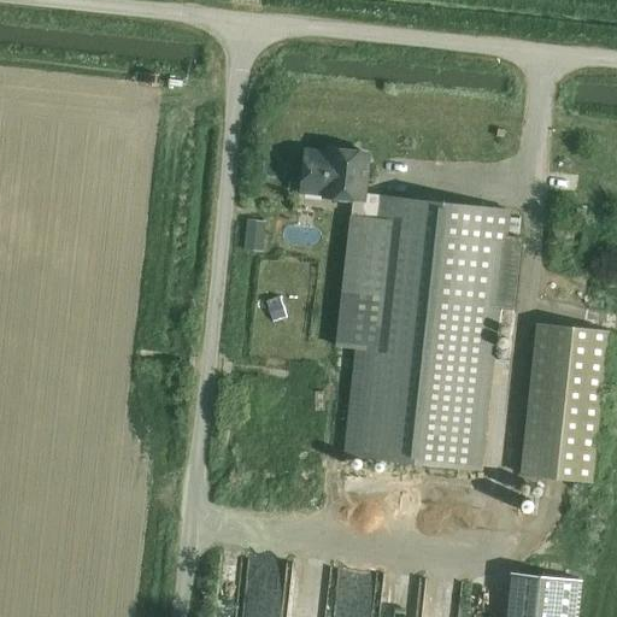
[(352,217),(374,218),(376,197),(363,199),(369,154),(342,152),(342,156),(306,152),(303,192),(325,194),(325,197),(353,200),(352,217)]
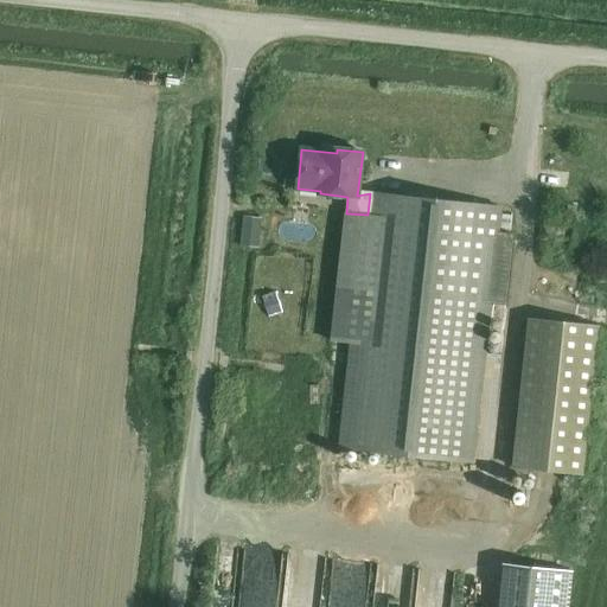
[(347,213),(333,342),(353,344),(342,448),(474,462),(492,301),(508,302),(515,235),(499,234),(503,208),(370,193),(368,215),(347,213)]
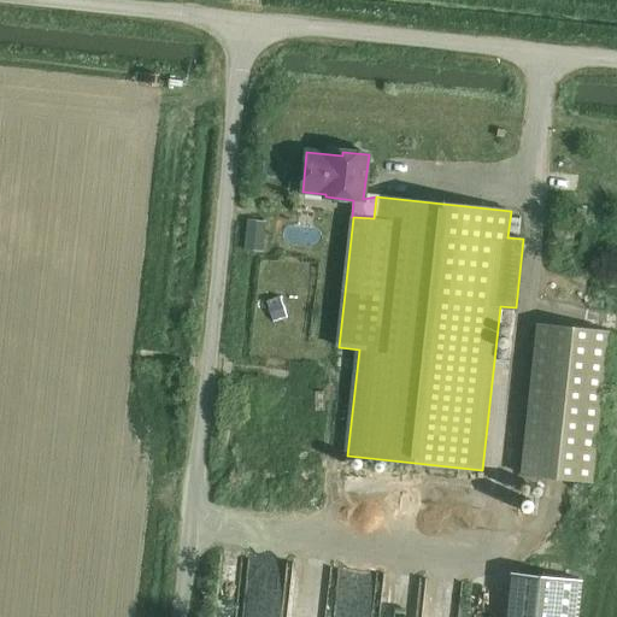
[(246,219),(244,250),(262,251),(265,222),(246,219)]
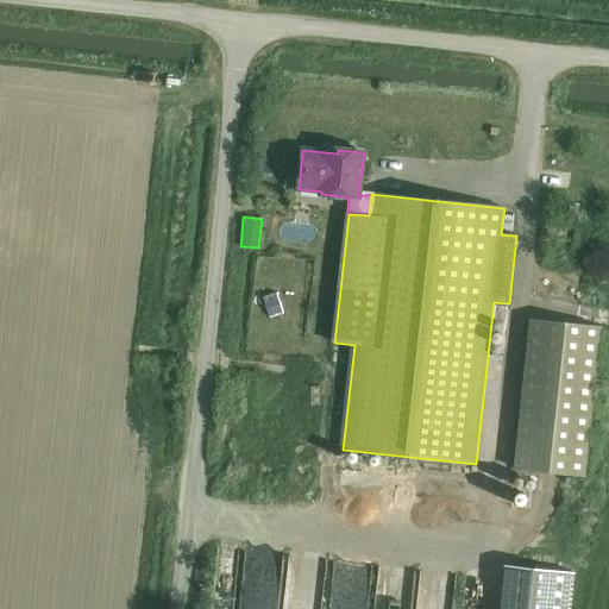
[(585,476),(601,328),(529,320),(514,468),(585,476)]
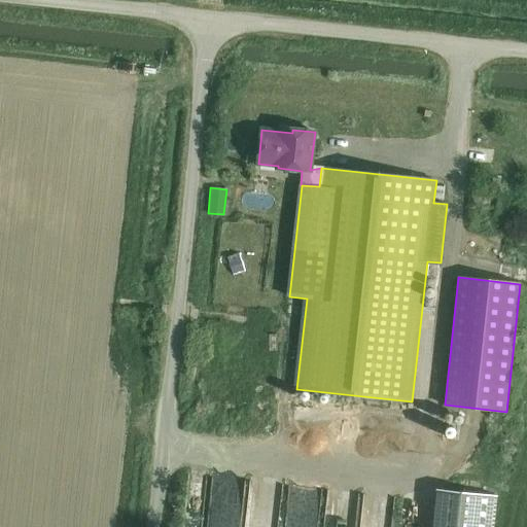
[(493,526),(497,496),(450,491),(446,526),(493,526)]
